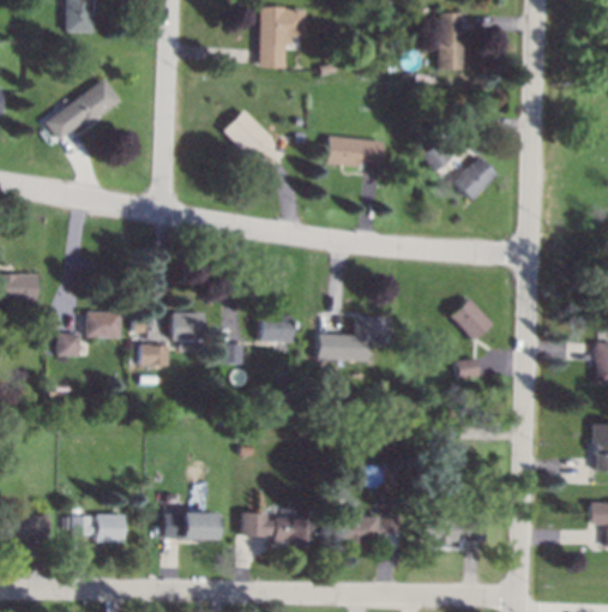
[(92,0),(92,33),(66,33),(66,0),(92,0)]
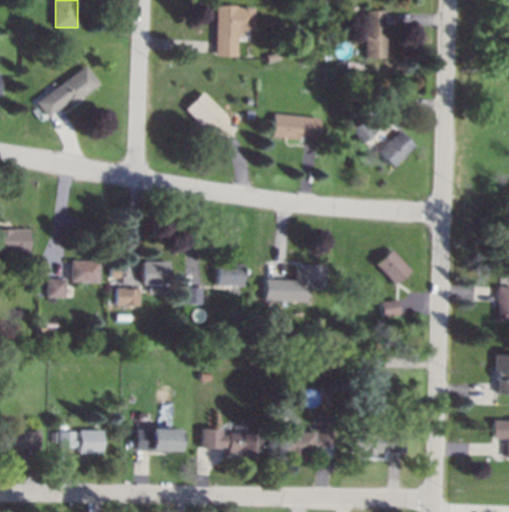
[(241,8),(258,8),(258,30),(246,30),(246,37),(240,37),(240,57),(218,56),(218,6),(241,6),(241,8)]
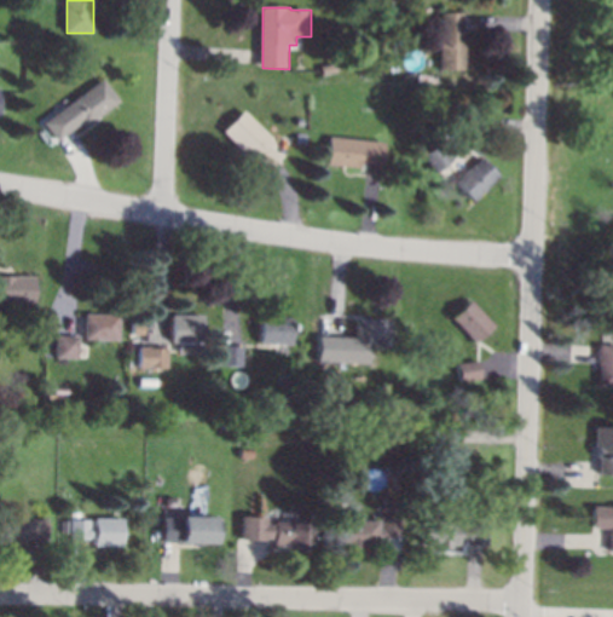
[(467,32),(468,32),(468,71),(443,71),(444,13),(467,13),(467,32)]
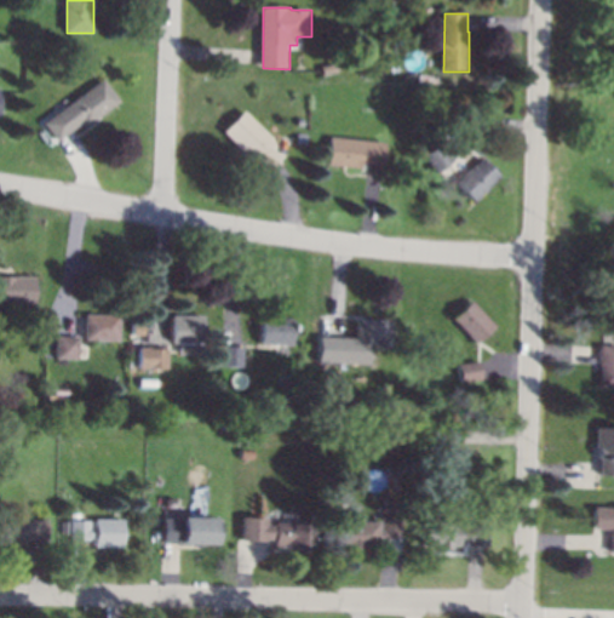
[(379,51),(379,61),(367,61),(367,50),(379,51)]
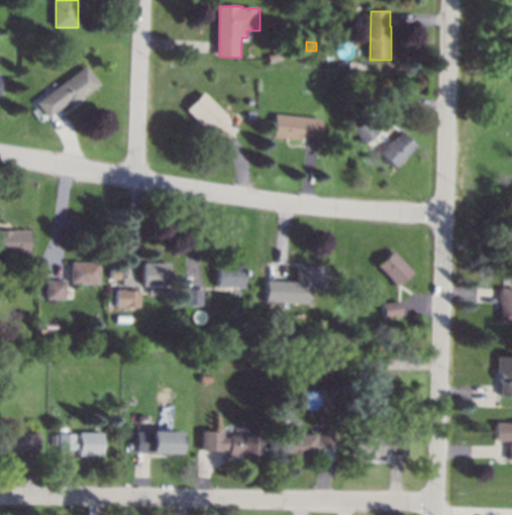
[(286,61),(273,64),(271,57),(284,53),(286,61)]
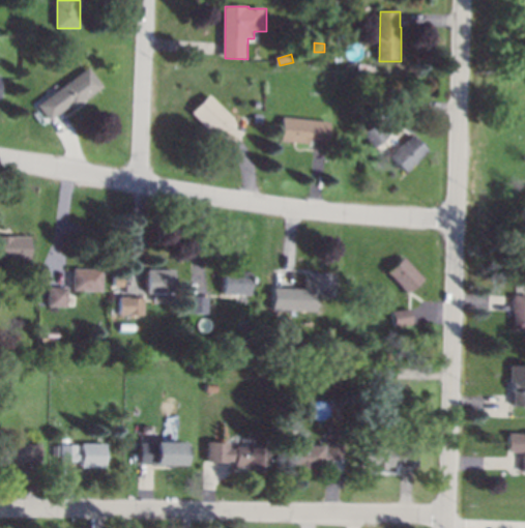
[(105,87),(76,110),(73,106),(51,121),(39,106),(90,67),(105,87)]
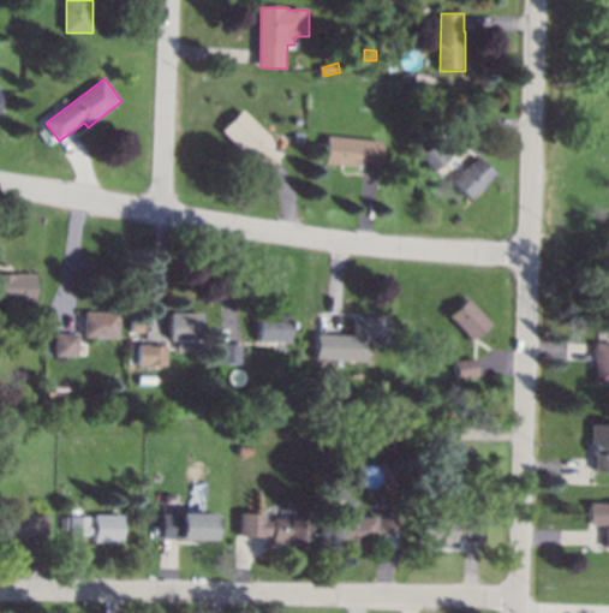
[(436,95),(429,102),(424,97),(431,90),(436,95)]
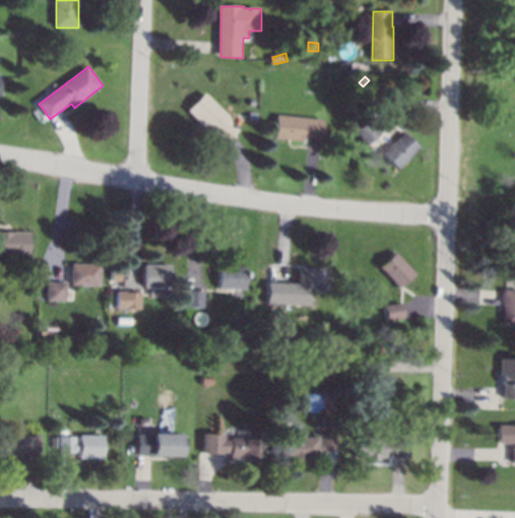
[(233,117),(228,123),(239,134),(224,148),(199,123),(201,121),(190,111),(208,92),(233,117)]
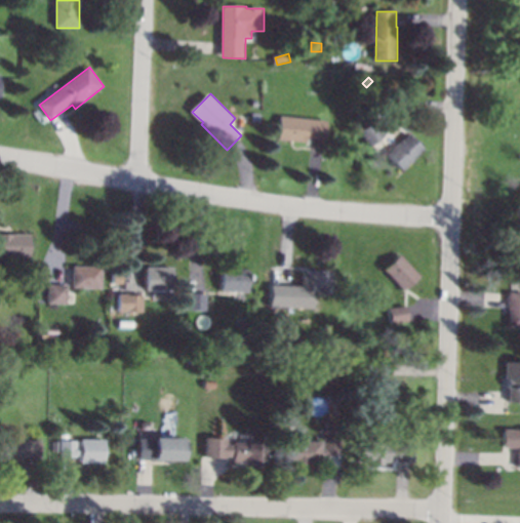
[(264,113),(263,123),(254,123),(254,113),(264,113)]
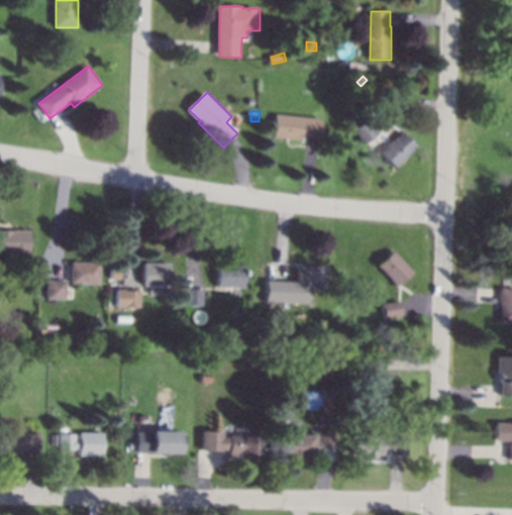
[(324,119),(322,137),(304,135),(304,140),(276,138),(279,114),(324,119)]
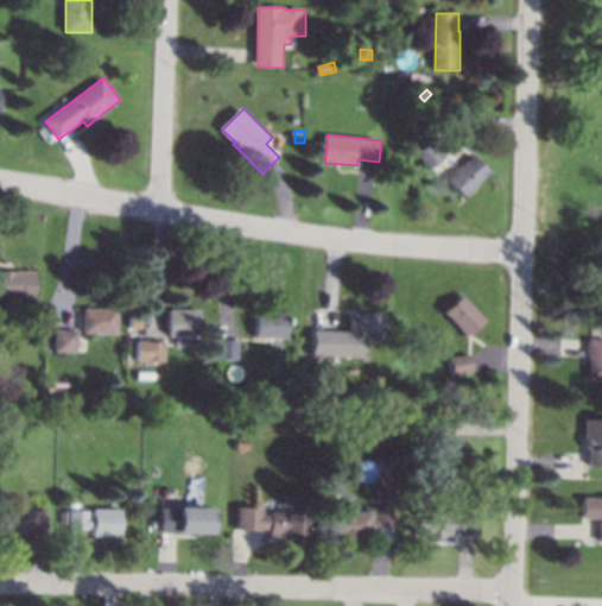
[(449,157),(432,170),(419,153),(437,140),(449,157)]
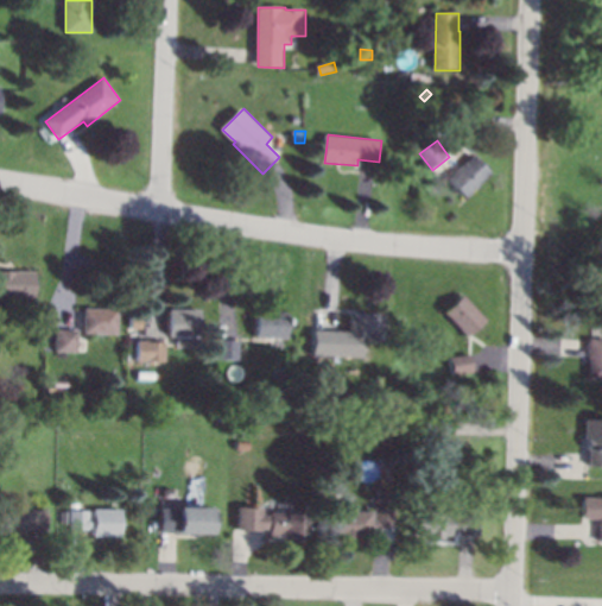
[(494,174),(468,197),(450,180),(476,155),(494,174)]
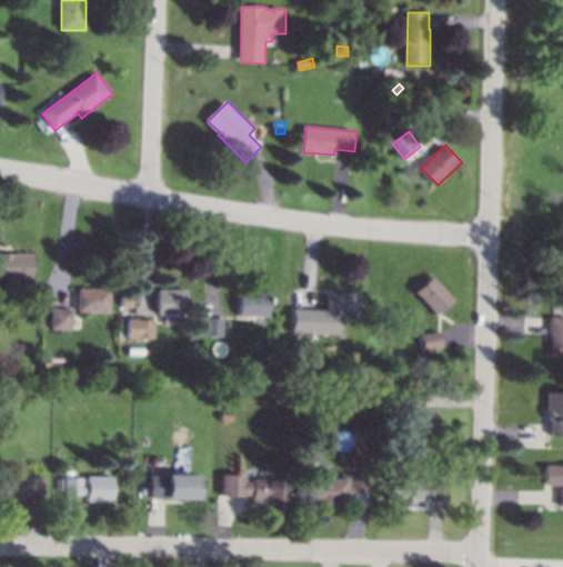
[(0,251),(1,252),(1,255),(37,256),(36,280),(0,278),(0,251)]
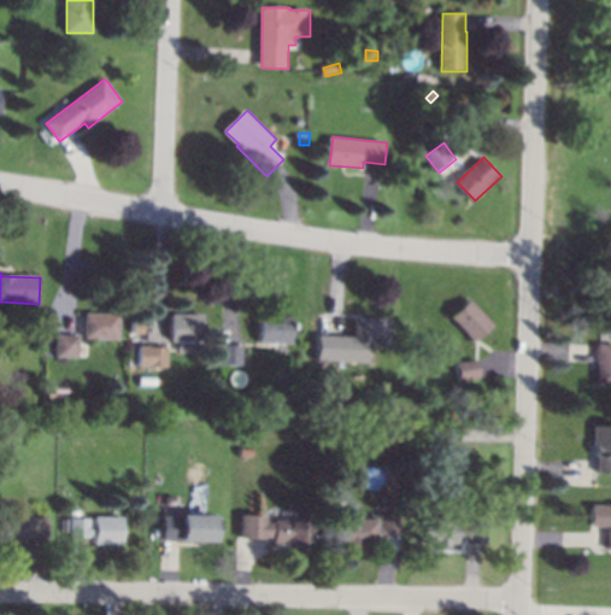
[(495,324),(477,343),(453,317),(473,299),(495,324)]
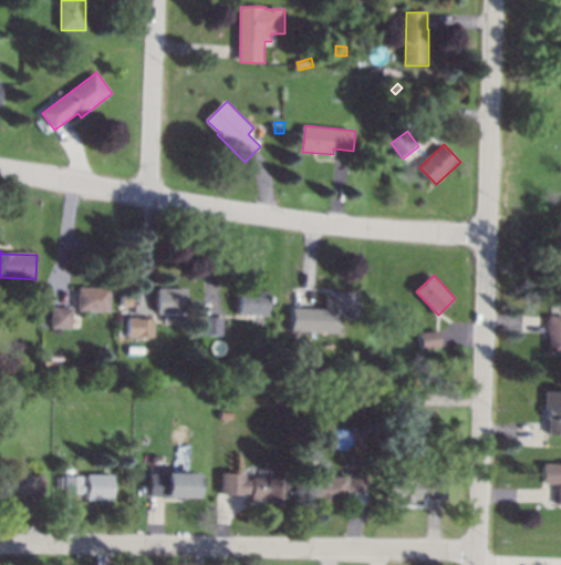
[(113,289),(112,312),(81,311),(82,288),(113,289)]
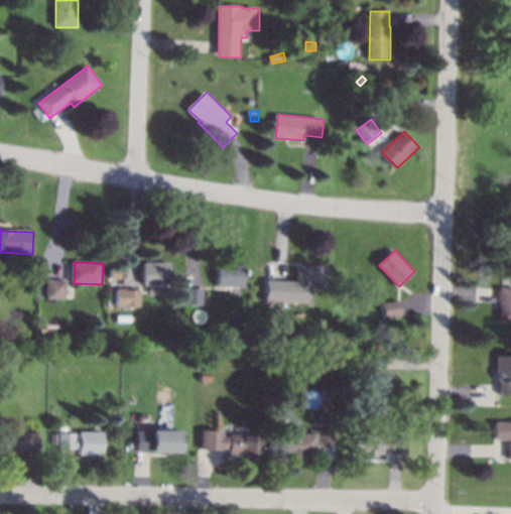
[(172,285),(146,285),(146,263),(172,264),(172,285)]
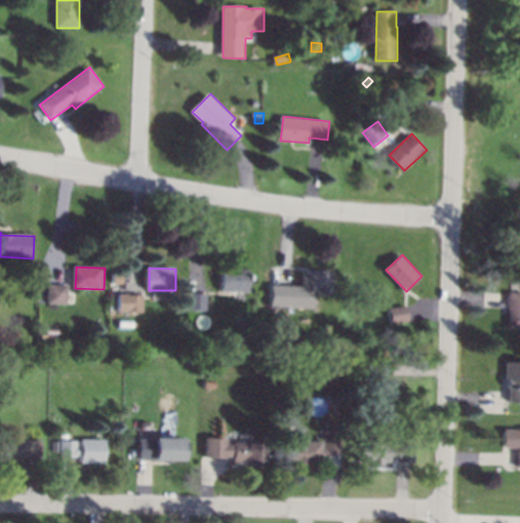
[(250,271),(249,292),(224,291),(225,269),(250,271)]
